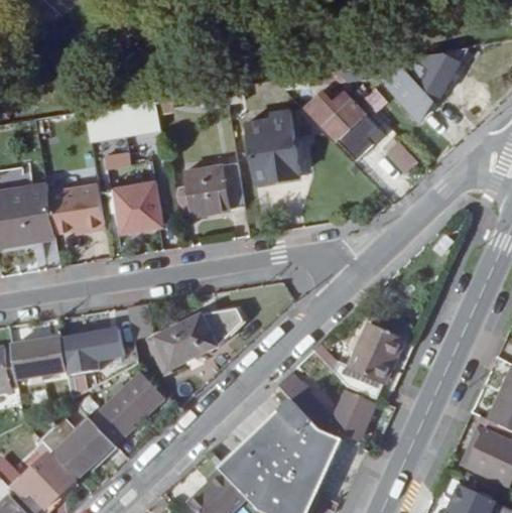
[(371,62),(386,80),(417,117),(429,97),(436,101),(458,61),(419,54),(417,54),(393,58),(371,62)]
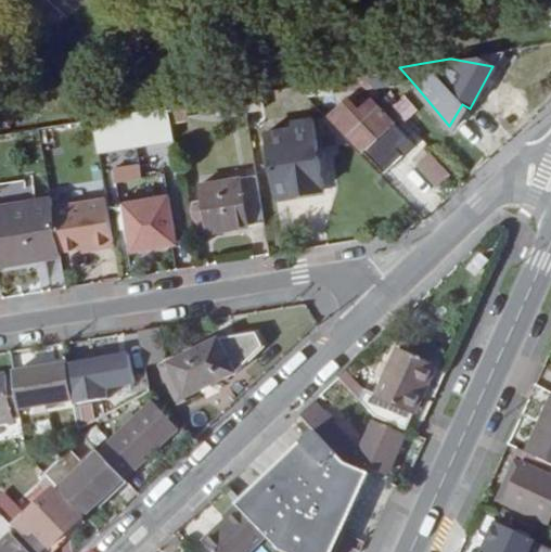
[(358,74),(332,77),(334,91),(369,85),(358,74)]
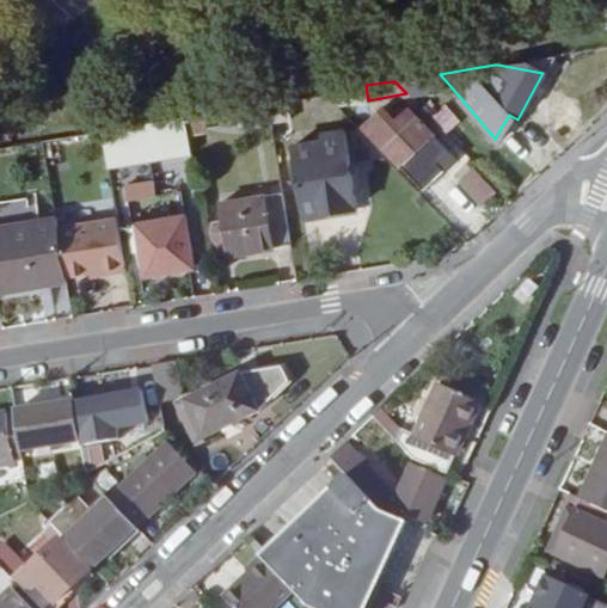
[(382,108),(363,126),(398,161),(429,130),(408,108),(393,120),(382,108)]
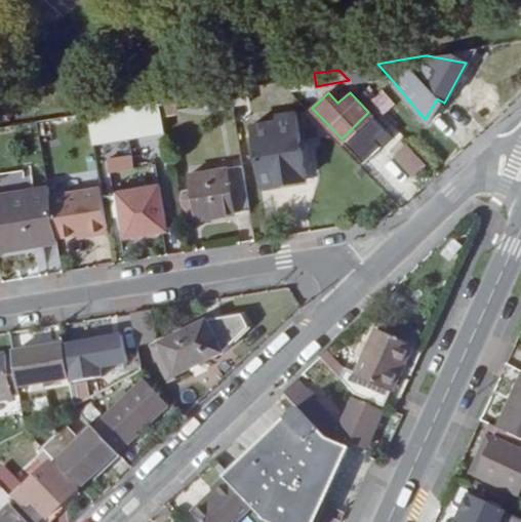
[(156,99),(86,111),(90,141),(97,139),(99,155),(163,146),(156,99)]
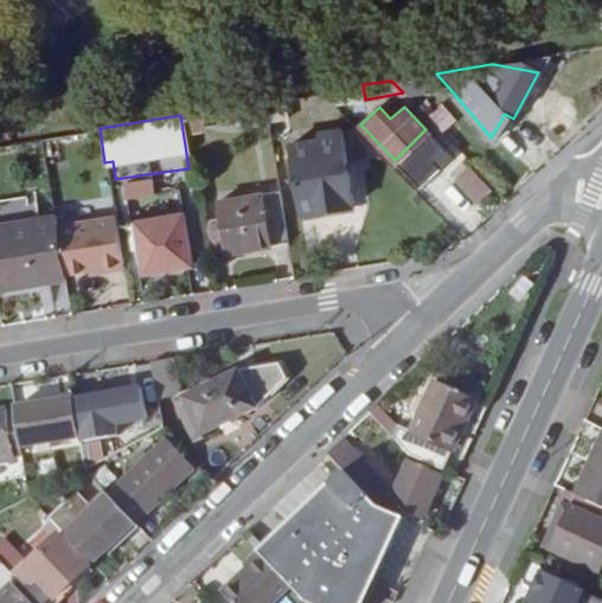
[(378,154),(352,126),(315,132),(316,139),(289,142),(301,211),(348,204),(343,159),(378,154)]
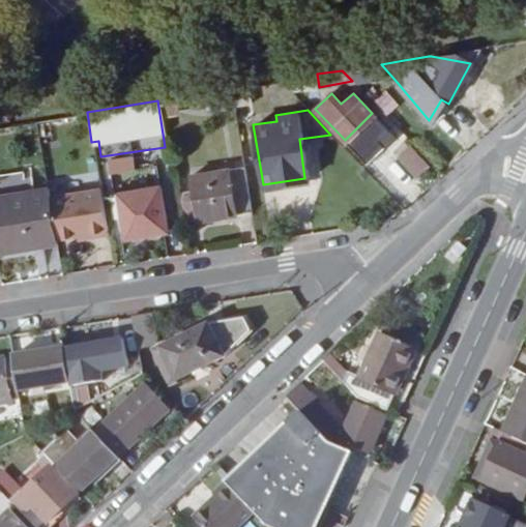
[(400,196),(411,184),(390,162),(379,172),(400,196)]
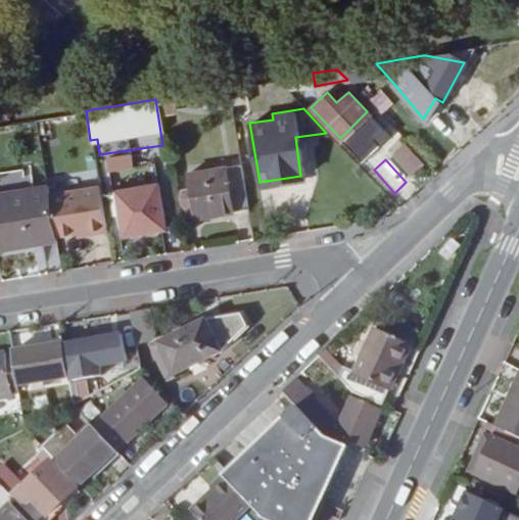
[(244,206),(238,163),(188,172),(195,216),(244,206)]
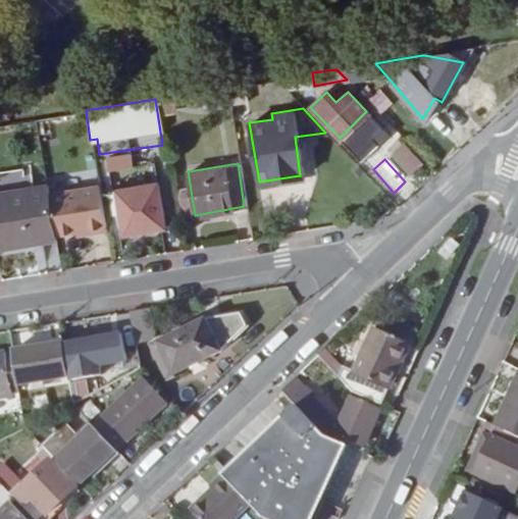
[(154,183),(116,190),(123,231),(162,225),(154,183)]
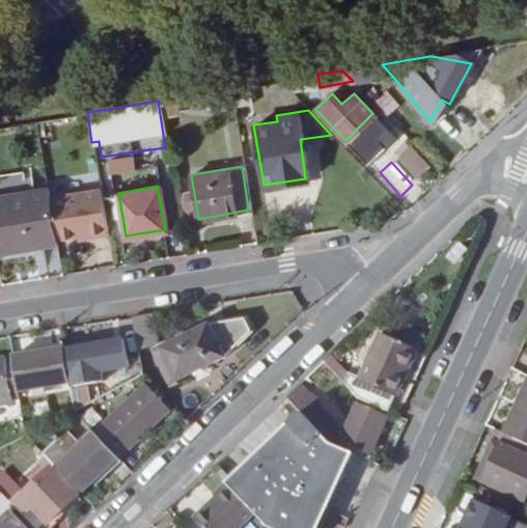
[(48,188),(0,194),(0,250),(55,242),(54,237),(48,196),(48,188)]
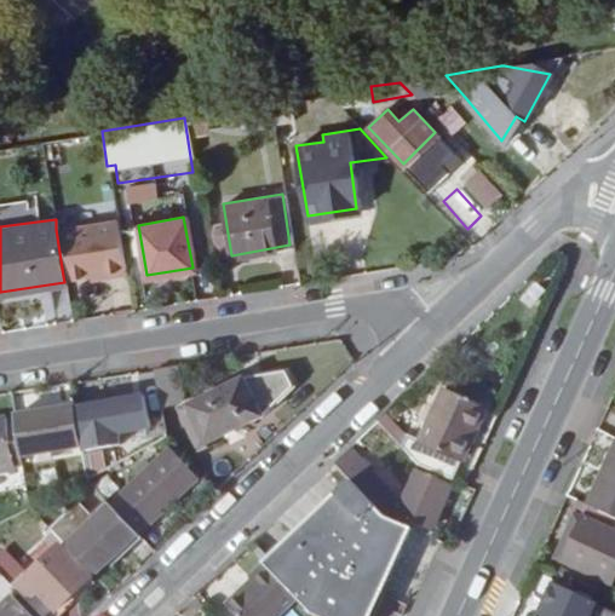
[(63,276),(124,265),(116,219),(56,229),(63,276)]
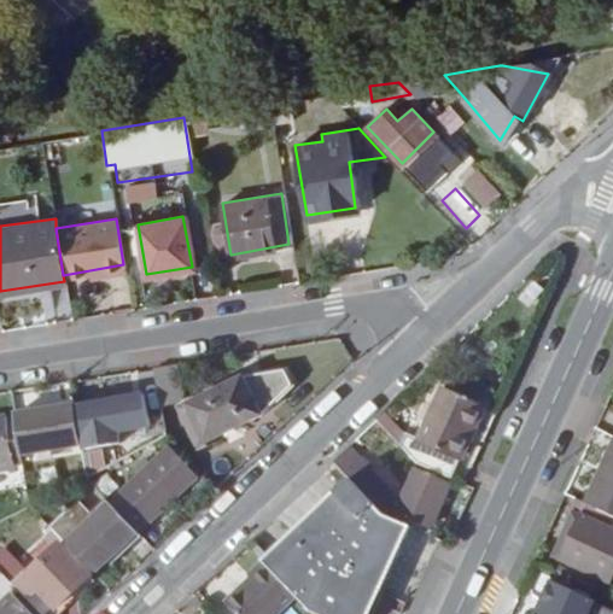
[(59,285),(35,288),(40,315),(64,310),(59,285)]
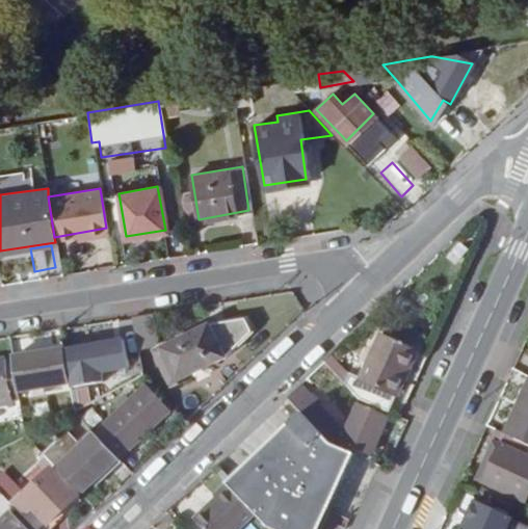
[(150,312),(129,315),(134,337),(135,347),(156,342),(150,312)]
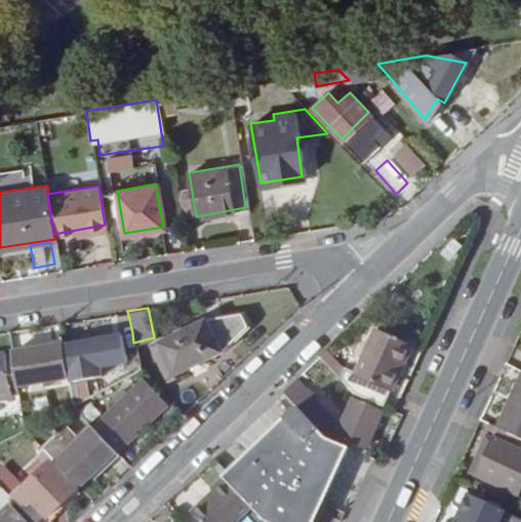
[(205,319),(158,342),(173,373),(221,349),(246,325),(240,312),(205,319)]
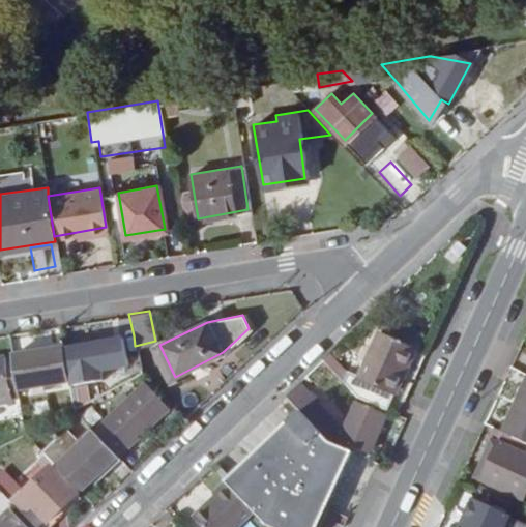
[(391,391),(392,393),(413,348),(376,331),(356,376),(346,372),(342,382),(355,397),(384,409),(391,391)]
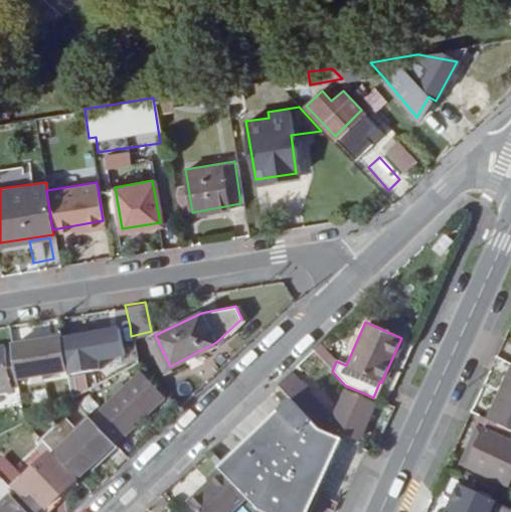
[(117,326),(59,335),(65,368),(65,371),(96,366),(94,357),(121,353),(117,326)]
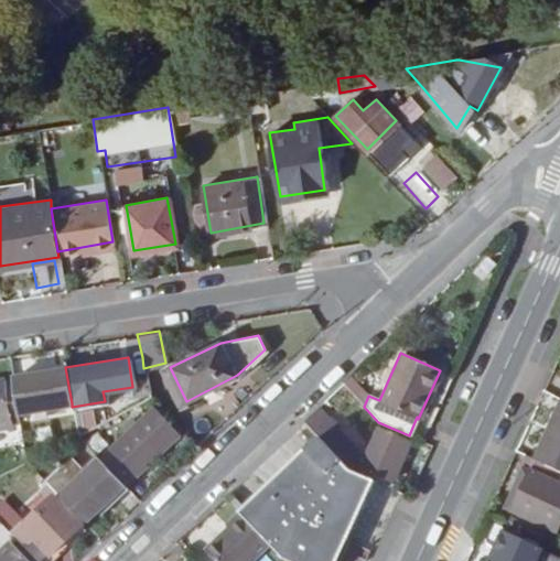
[(65,367),(11,376),(12,383),(18,412),(72,403),(65,367)]
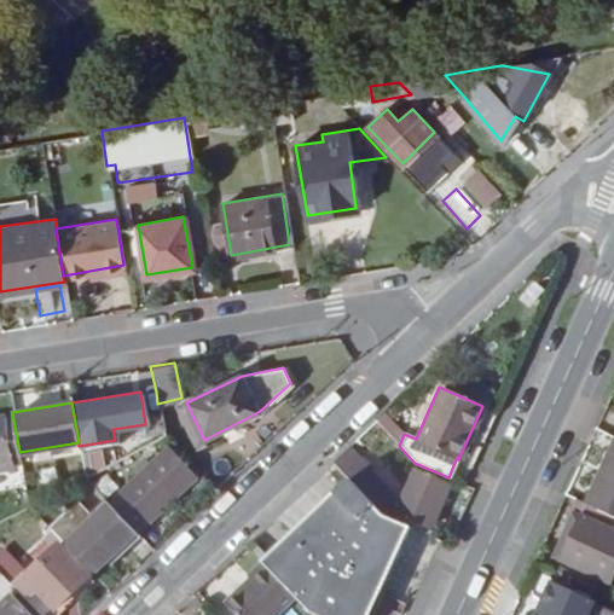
[(5,413),(0,413),(0,468),(12,466),(11,459),(5,422),(5,413)]
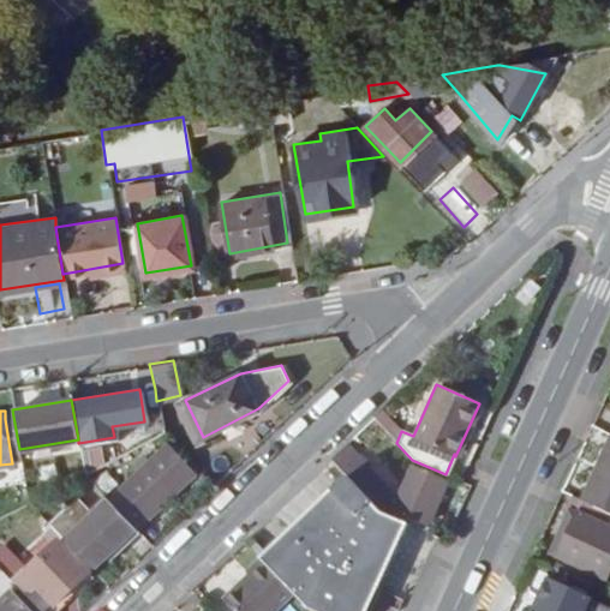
[(396,443),(401,431),(380,411),(372,418),(382,429),(396,443)]
